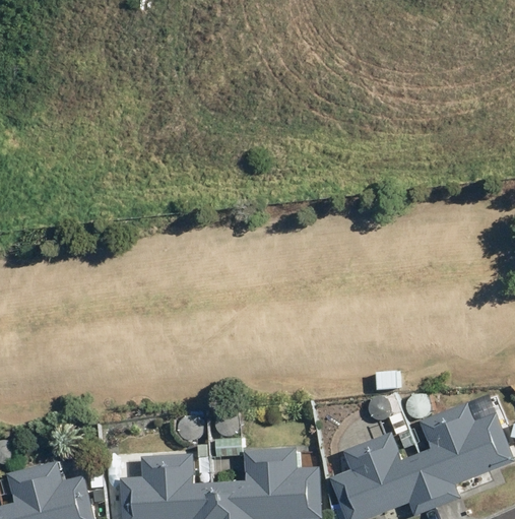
[(393,370),(374,372),(376,387),(395,385),(393,370)]
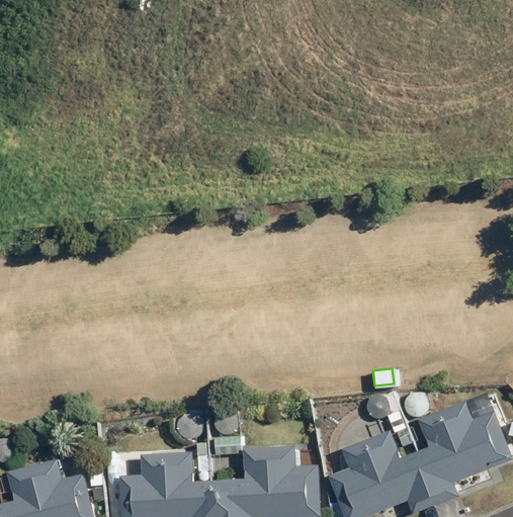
[(406,412),(409,415),(412,417),(417,417),(420,416),(424,414),(426,411),(428,407),(428,402),(426,399),(423,396),(420,393),(416,393),(412,393),(408,395),(406,398),(404,401),(403,405),(404,409),(406,412)]
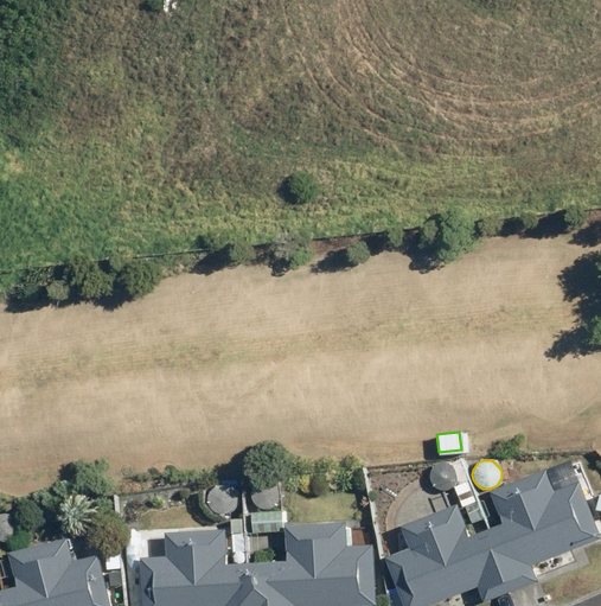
[(432,485),(435,488),(440,490),(445,490),(449,489),(453,486),(456,483),(458,478),(458,473),(455,469),(453,465),(448,463),(443,461),(439,463),(435,464),(432,467),(429,471),(428,476),(429,480),(432,485)]
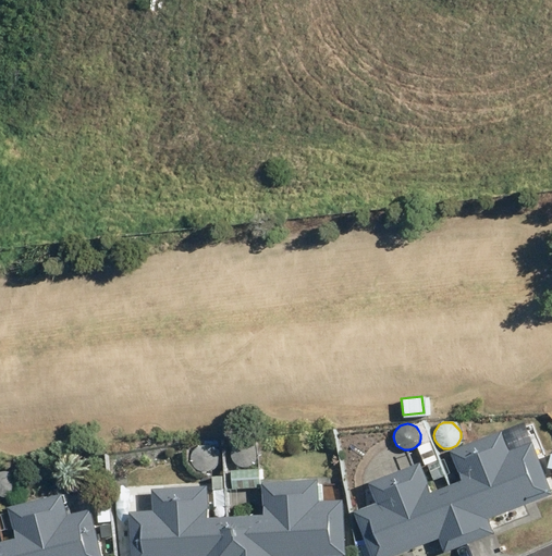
[(501,430),(451,451),(463,481),(448,487),(469,542),(478,539),(493,532),(488,519),(551,493),(551,491),(532,442),(508,452),(501,430)]
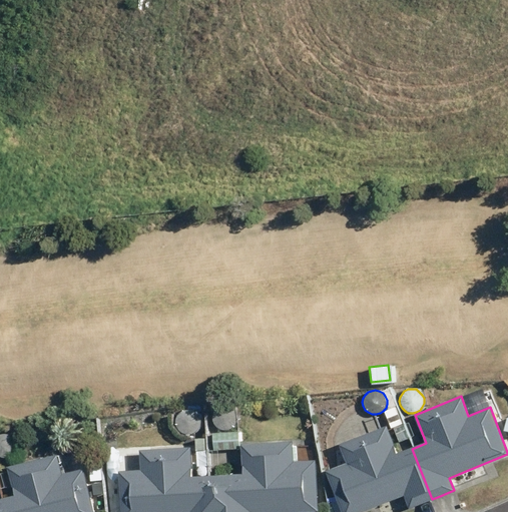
[(211,425),(214,428),(218,430),(222,430),(226,429),(229,427),(232,424),(233,420),(233,415),(231,412),(229,409),(225,406),(221,406),(217,406),(214,408),(211,411),(209,414),(208,418),(209,422),(211,425)]
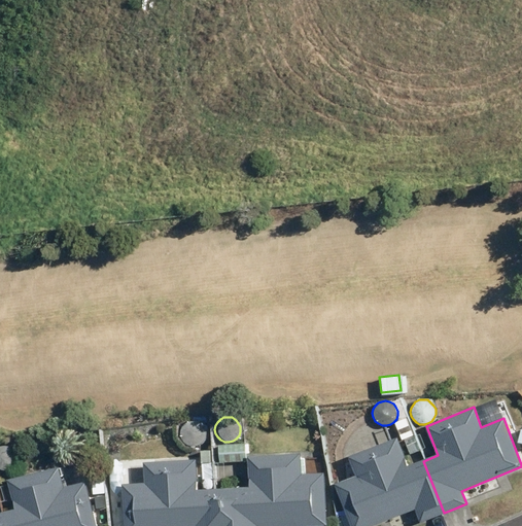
[(419,450),(413,436),(405,417),(394,421),(402,439),(406,437),(412,452),(419,450)]
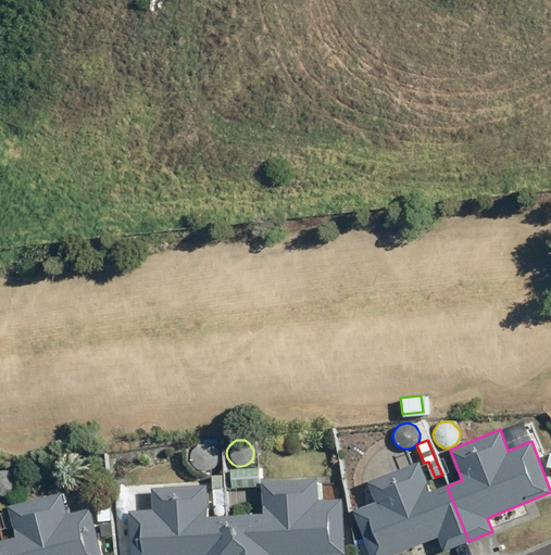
[(189,465),(192,468),(197,470),(201,470),(205,469),(210,467),(212,463),(213,458),(213,454),(212,450),(209,446),(204,444),(200,443),(197,444),(192,446),(189,449),(187,453),(187,457),(187,461),(189,465)]
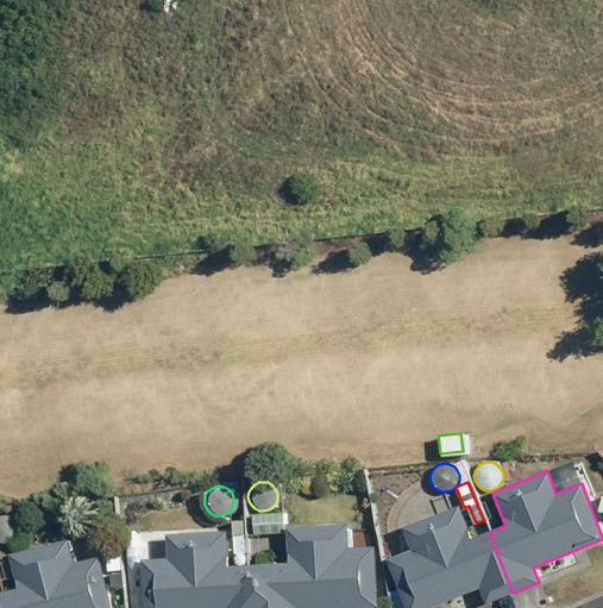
[(490,499),(477,505),(484,520),(496,514),(490,499)]
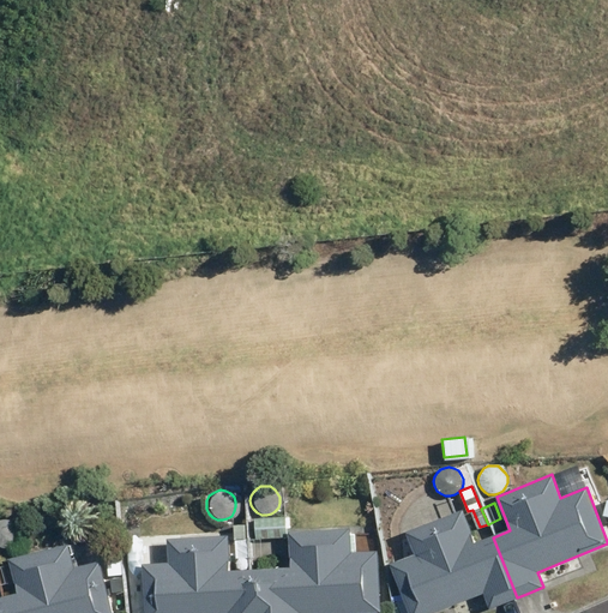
[(414,553),(389,564),(408,612),(434,612),(485,594),(489,608),(504,602),(517,598),(493,538),(476,544),(462,510),(405,533),(414,553)]
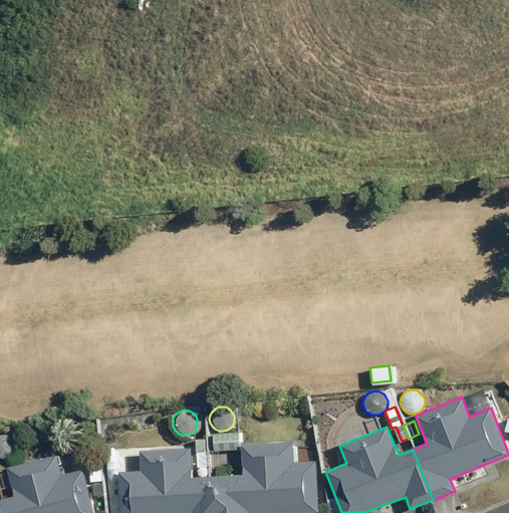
[(237,433),(211,434),(212,450),(237,450),(237,433)]
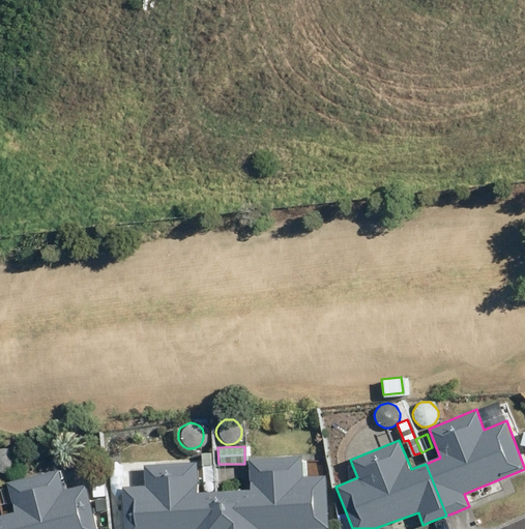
[(0,472),(2,473),(6,473),(10,472),(13,470),(17,467),(18,463),(18,459),(16,454),(12,451),(9,449),(5,448),(1,448),(0,449),(0,472)]
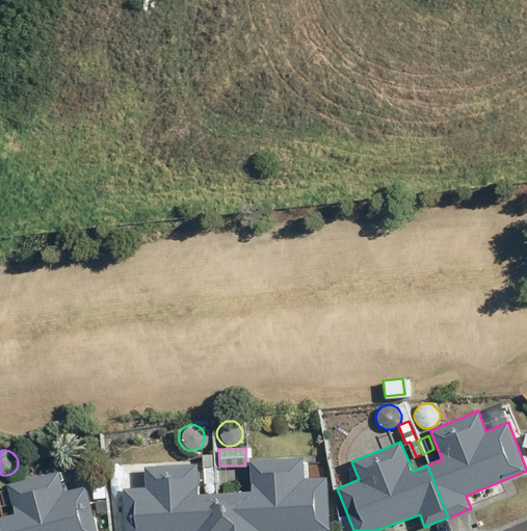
[(215,494),(217,530),(304,530),(330,530),(327,478),(302,479),(301,459),(251,461),(253,493),(215,494)]
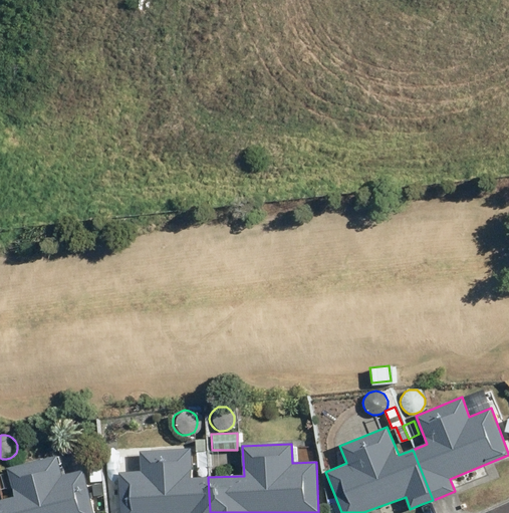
[(140,450),(141,470),(119,471),(121,512),(210,512),(208,477),(192,478),(191,448),(140,450)]
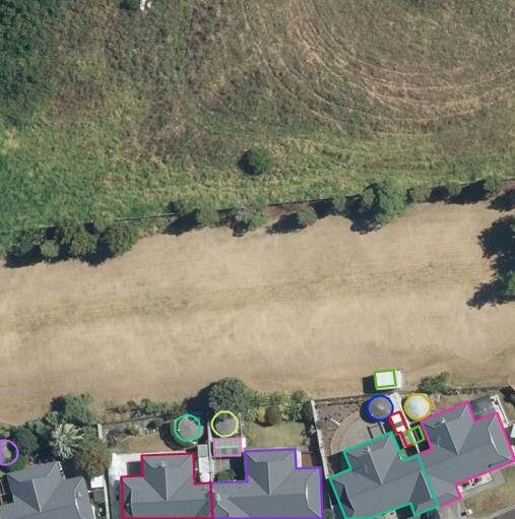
[(209,457),(209,471),(220,470),(219,457),(209,457)]
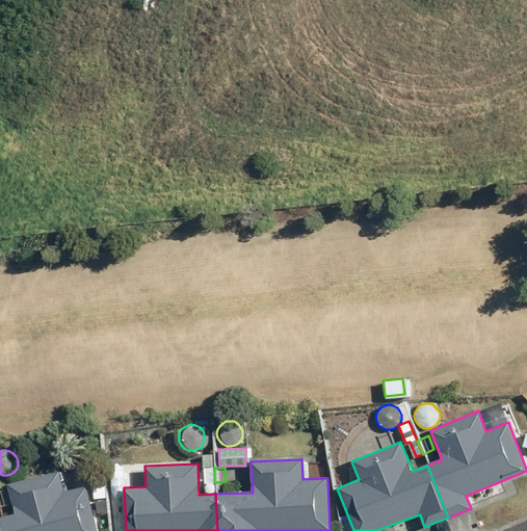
[(58,471),(7,484),(16,513),(1,518),(4,530),(96,530),(84,487),(63,493),(58,471)]
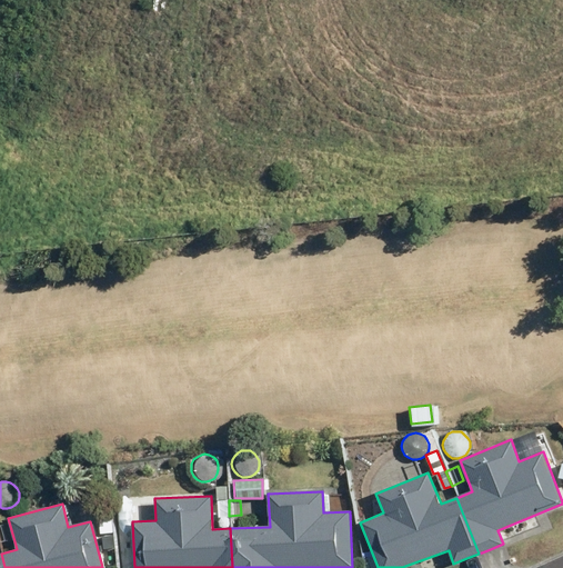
[(97,514),(98,532),(111,531),(110,512),(97,514)]
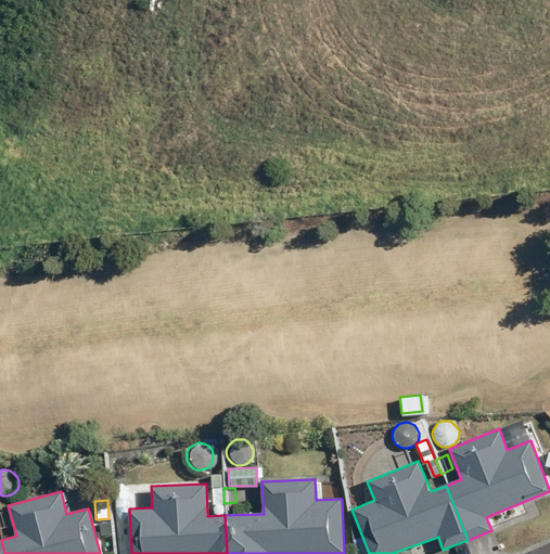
[(0,529),(9,527),(4,512),(0,512),(0,529)]
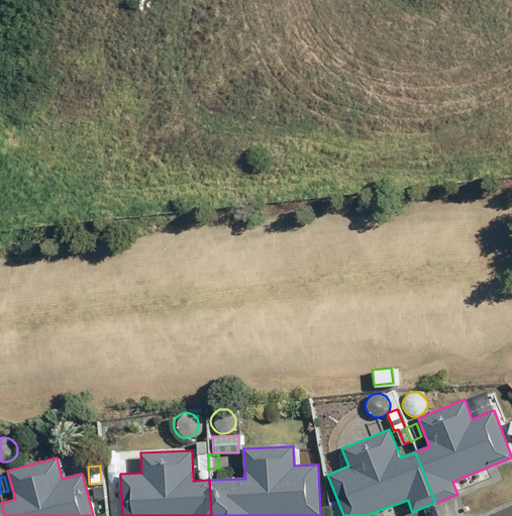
All buildings are outlined.
